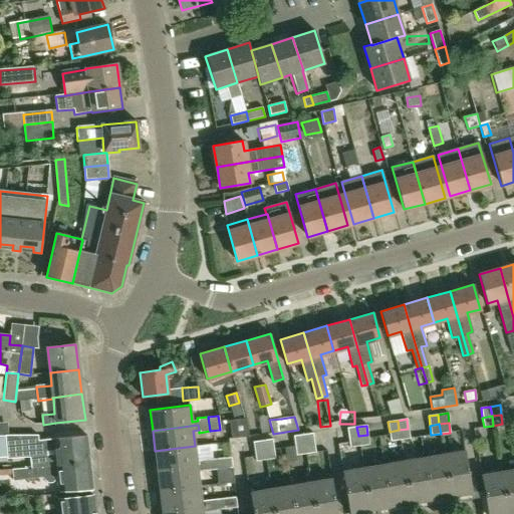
[(348,438),(358,436),(356,427),(347,428),(348,438)]
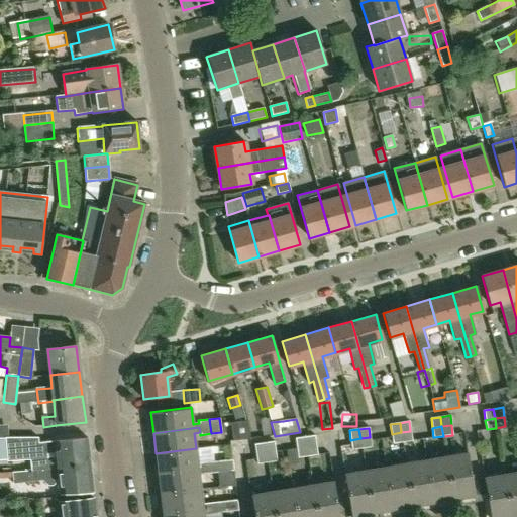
[(410,431),(401,432),(402,442),(412,440),(410,431)]
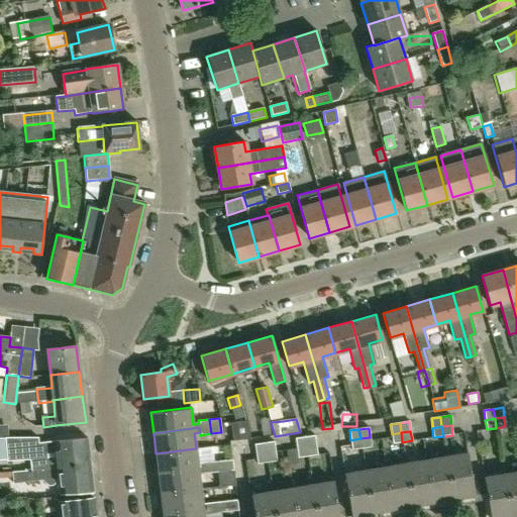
[(401,432),(392,434),(393,443),(402,442),(401,432)]
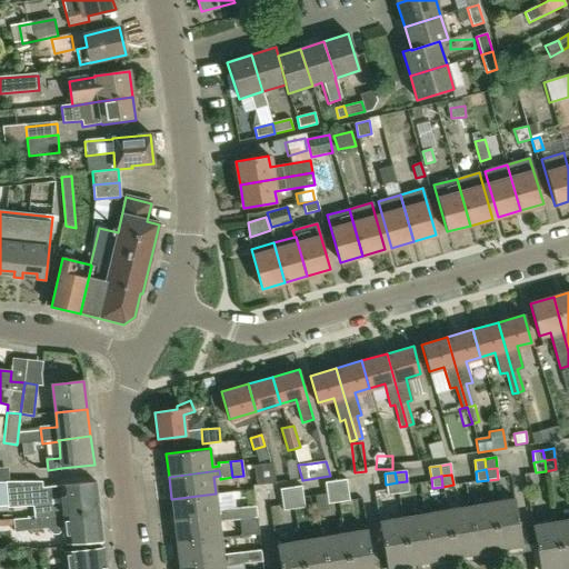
[(337,491),(348,490),(346,479),(336,481),(337,491)]
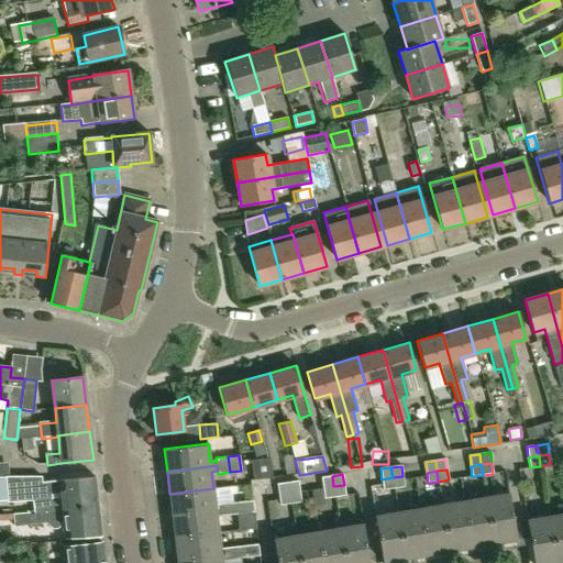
[(34,512),(99,505),(96,476),(95,476),(95,477),(58,479),(42,482),(42,476),(7,476),(8,501),(33,499),(34,512)]
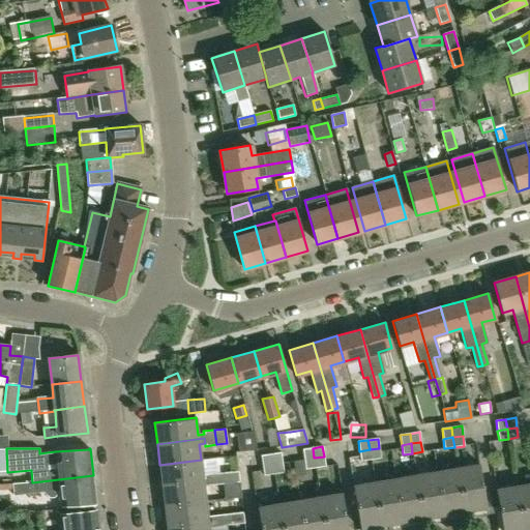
[(304,460),(314,458),(313,448),(302,449),(304,460)]
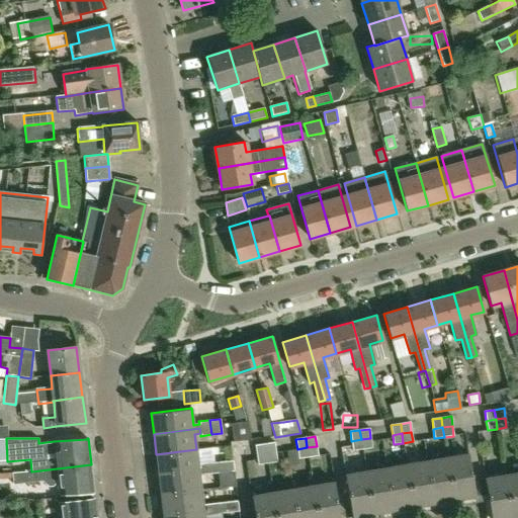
[(370,438),(361,439),(362,449),(372,447),(370,438)]
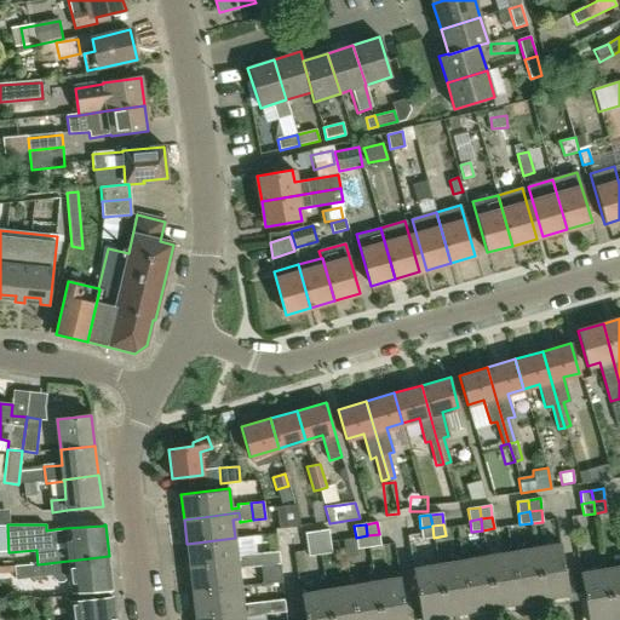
[(432,526),(420,528),(422,539),(434,538),(432,526)]
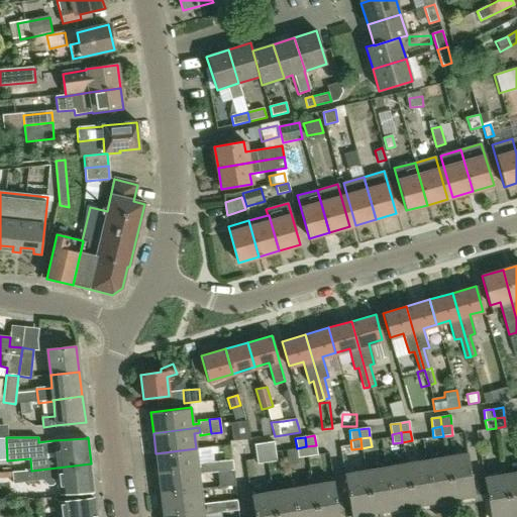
[(266,452),(275,451),(274,442),(264,443),(266,452)]
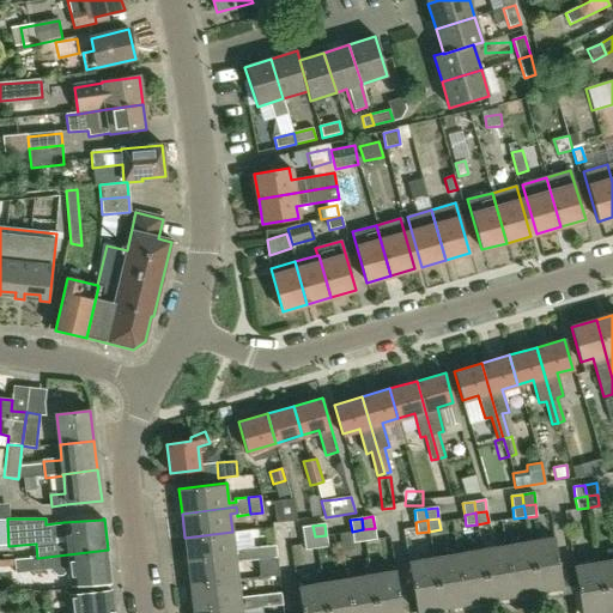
[(304,539),(315,536),(313,526),(302,527),(304,539)]
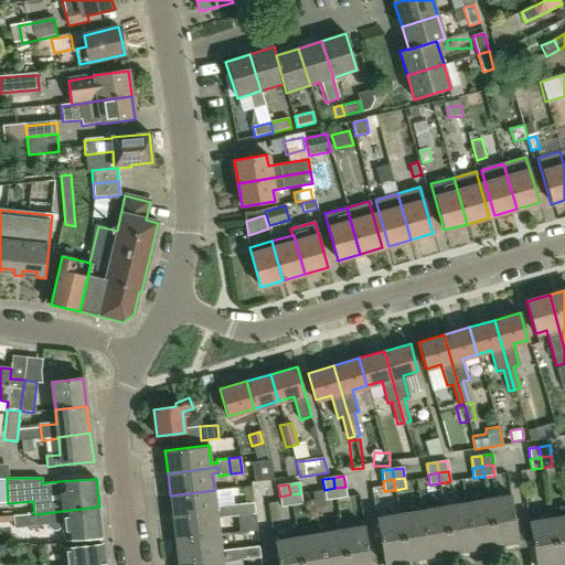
[(345,487),(334,488),(336,499),(347,497),(345,487)]
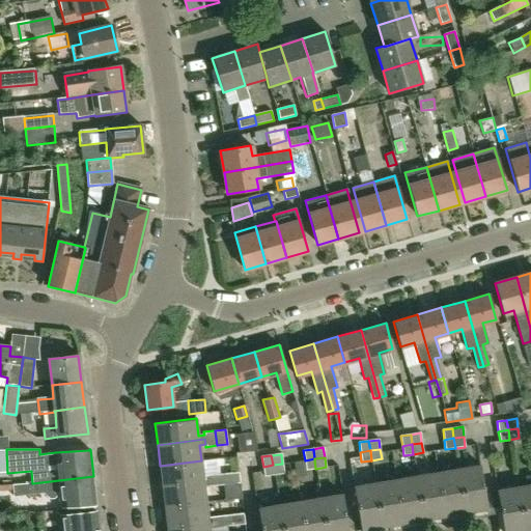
[(314,458),(305,460),(306,470),(315,469),(314,458)]
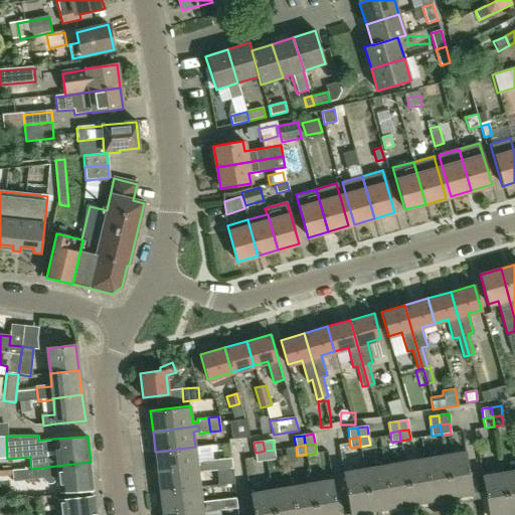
[(218,470),(217,459),(197,462),(195,447),(155,452),(158,472),(203,466),(204,471),(218,470)]
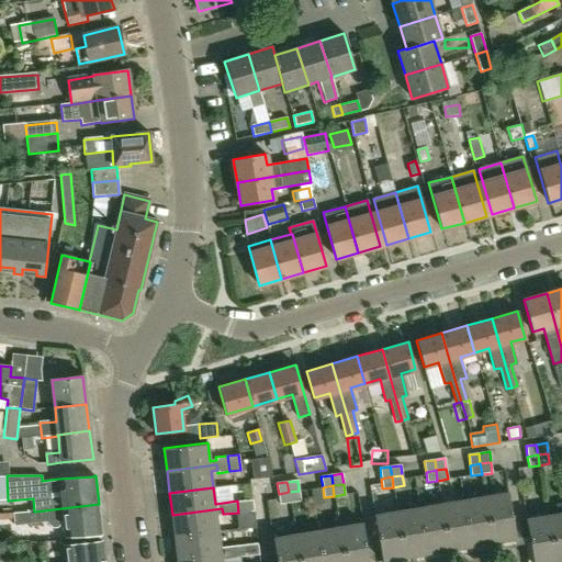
[(299,491),(289,492),(290,503),(301,501),(299,491)]
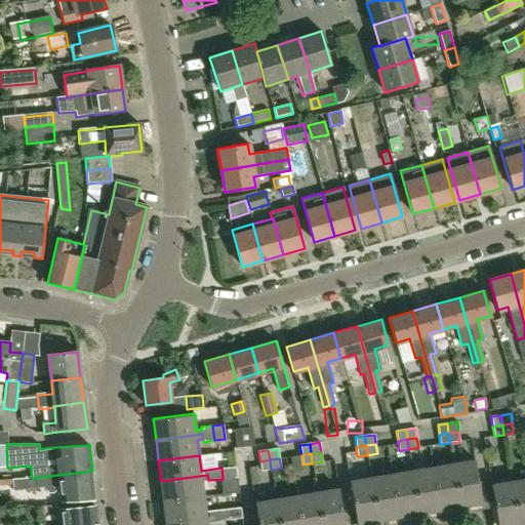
[(270,459),(260,461),(261,471),(271,470),(270,459)]
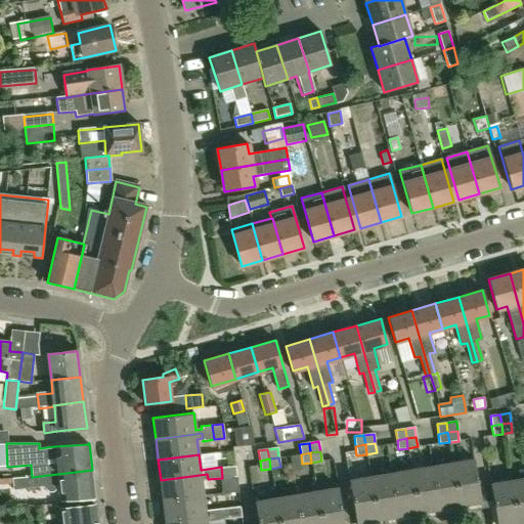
[(482,503),(475,460),(453,463),(461,506),(482,503)]
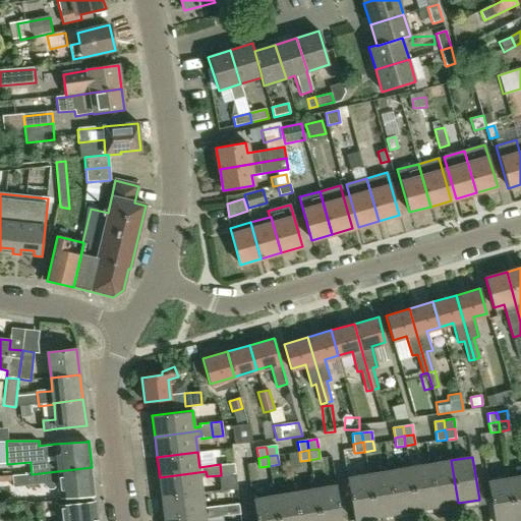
[(458,503),(451,460),(430,464),(438,507),(458,503)]
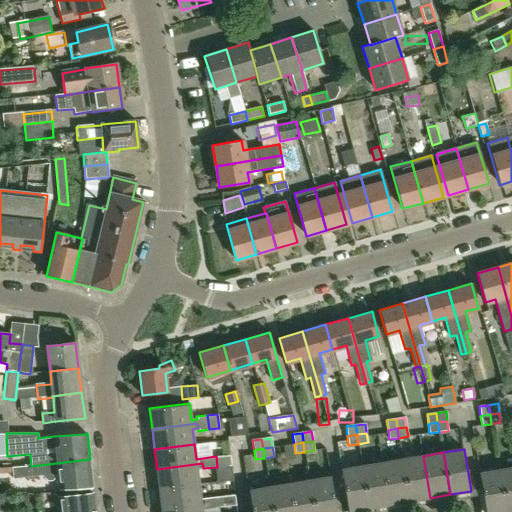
[(231,465),(230,455),(216,456),(217,467),(231,465)]
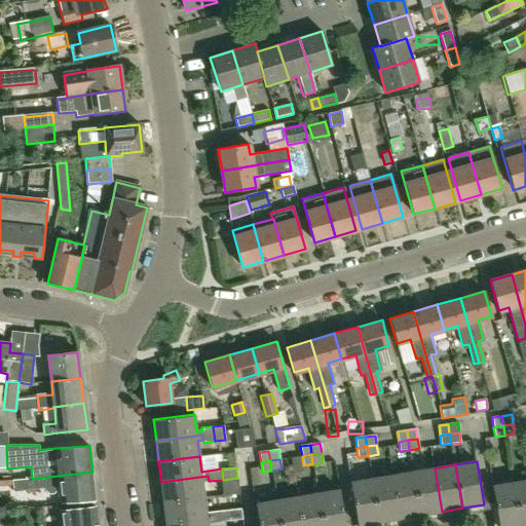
[(442,512),(435,468),(413,472),(421,515),(442,512)]
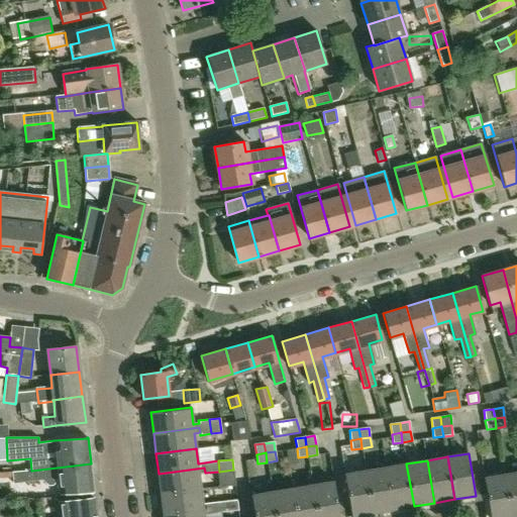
[(60,495),(93,491),(91,463),(31,471),(12,472),(13,484),(42,481),(45,484),(50,487),(59,486),(60,495)]
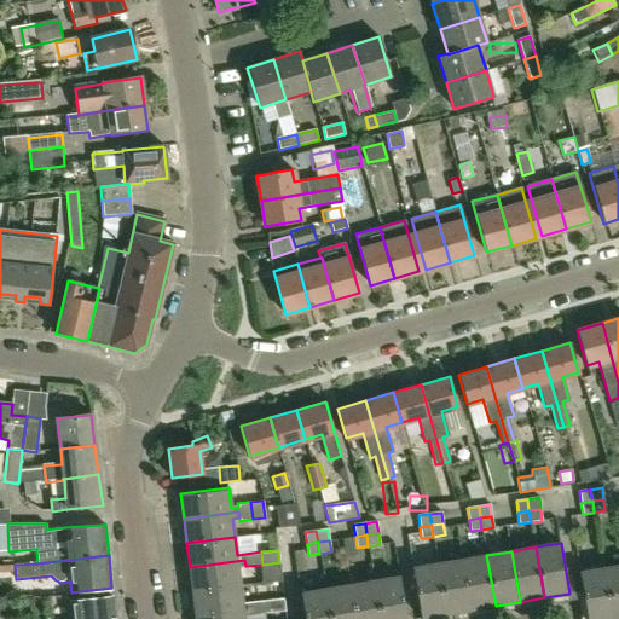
[(496,606),(486,555),(462,560),(472,611),(496,606)]
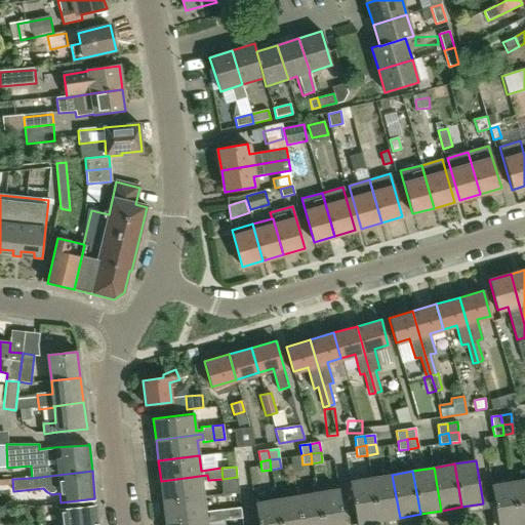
[(204,496),(202,481),(208,480),(207,475),(161,481),(163,501),(204,496)]
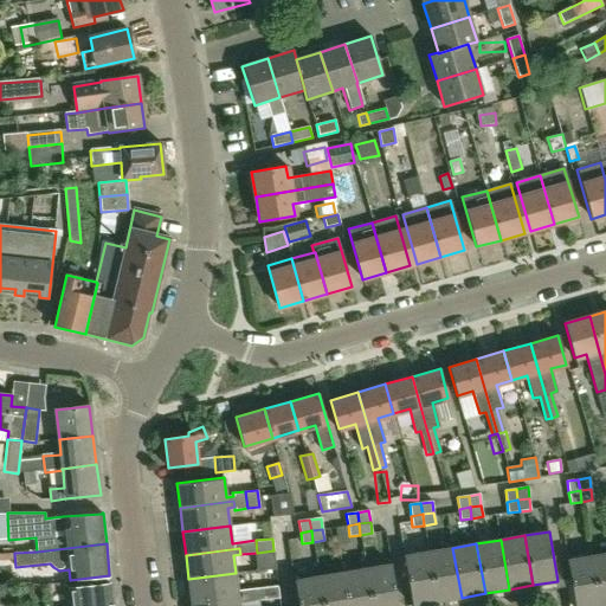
[(462,598),(452,548),(429,552),(437,601),(462,598)]
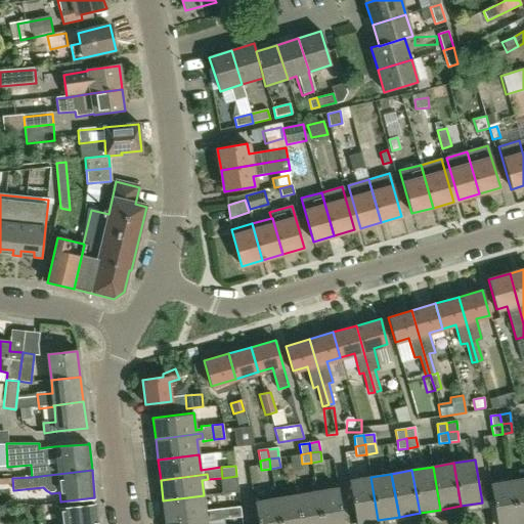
[(378,520),(370,477),(349,481),(357,523),(378,520)]
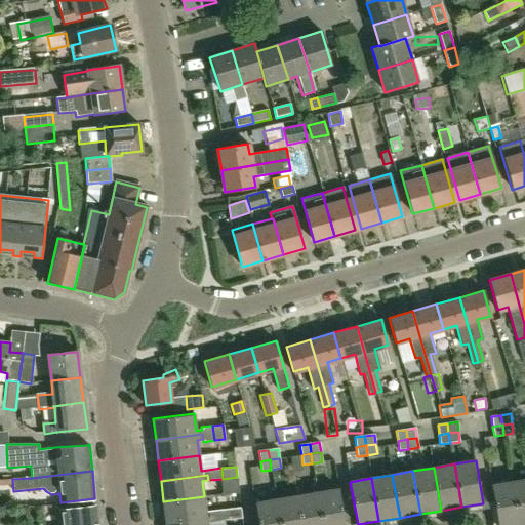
[(524,524),(524,479),(514,482),(521,524),(524,524)]
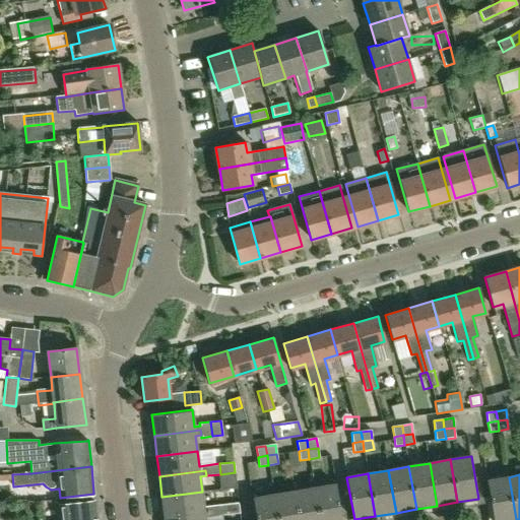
[(514,519),(516,519),(509,477),(488,480),(494,519),(514,519)]
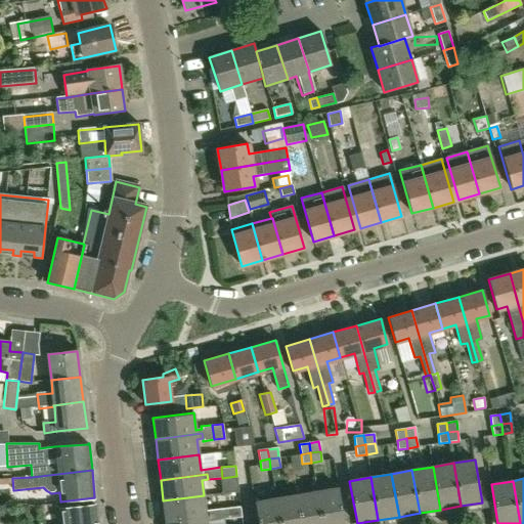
[(344,523),(338,488),(317,491),(322,523),(344,523)]
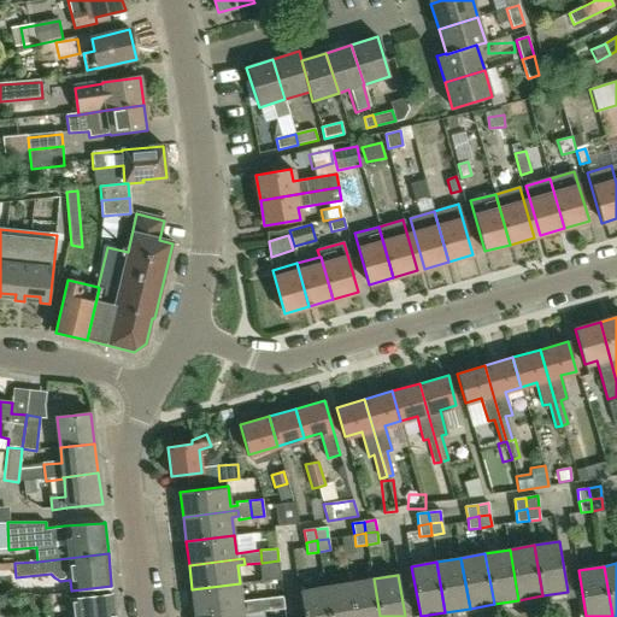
[(380,616),(374,579),(350,583),(354,616),(380,616)]
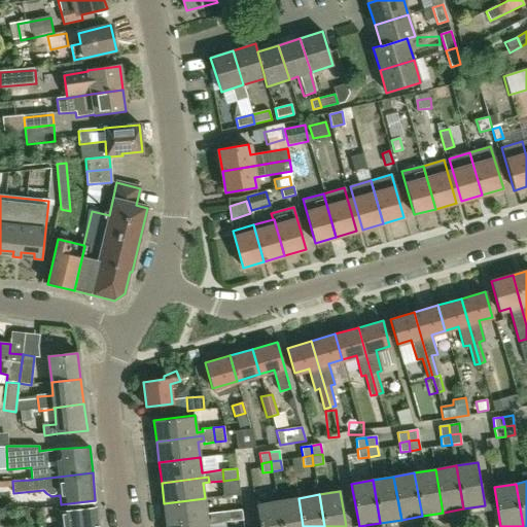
[(229,521),(226,511),(207,513),(205,498),(164,503),(167,523),(213,518),(214,523),(229,521)]
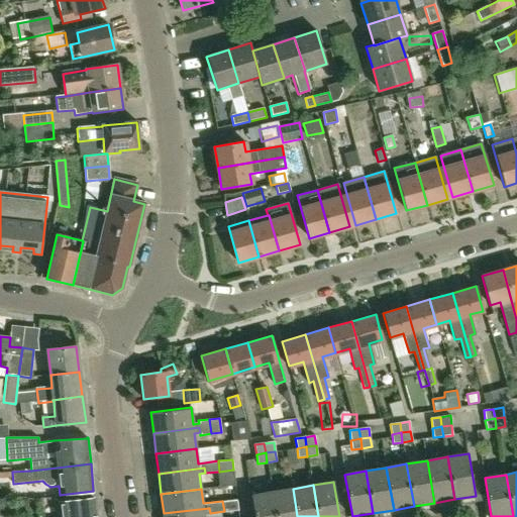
[(297,516),(293,489),(273,492),(277,516),(297,516)]
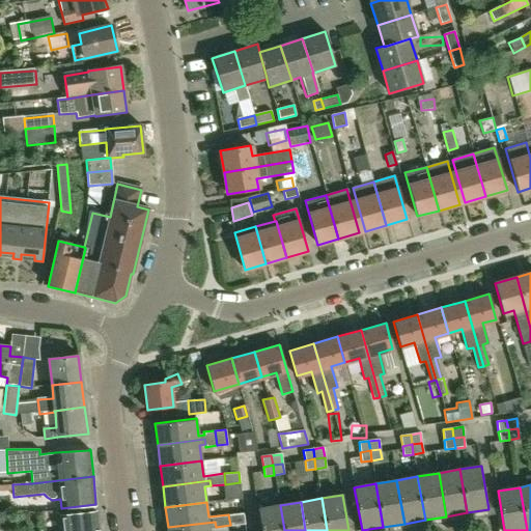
[(284,530),(280,505),(258,509),(261,530),(284,530)]
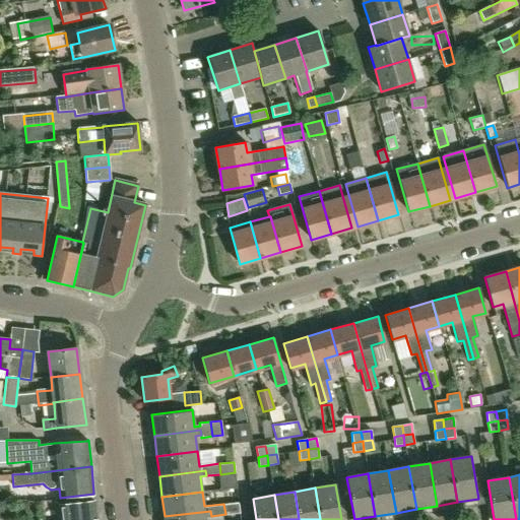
[(96,519),(94,501),(59,506),(60,519),(96,519)]
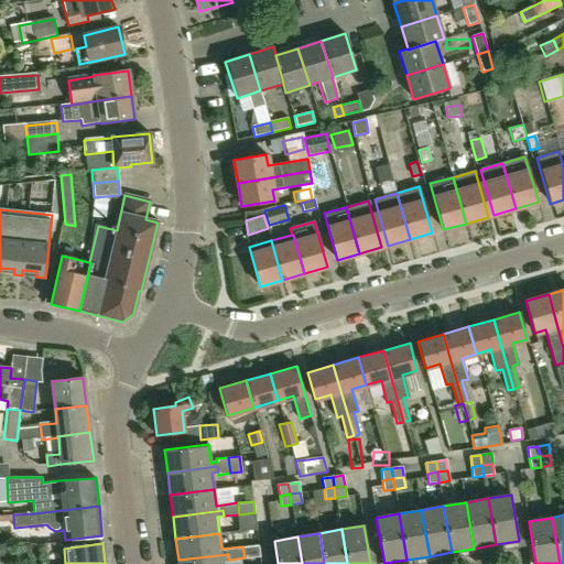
[(260,556),(259,544),(242,546),(245,557),(260,556)]
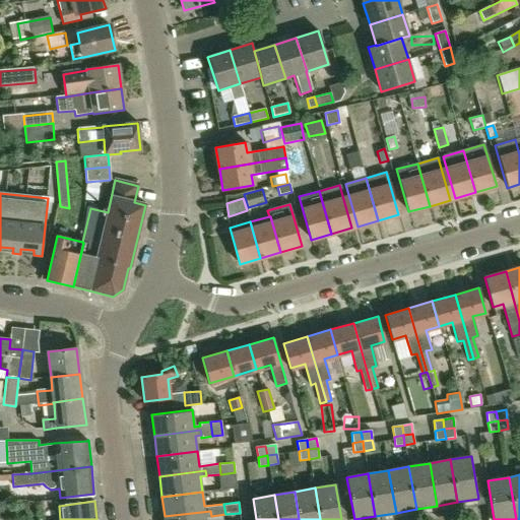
[(204,519),(204,517),(211,516),(210,511),(165,516),(164,519),(204,519)]
